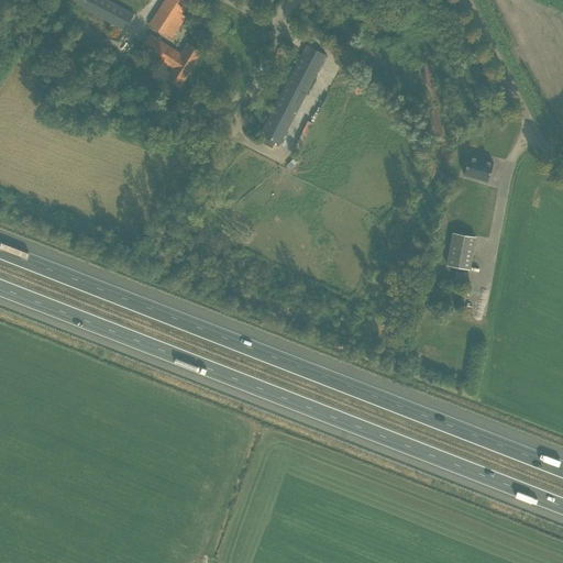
[(66,0),(124,31),(134,13),(108,0),(66,0)]
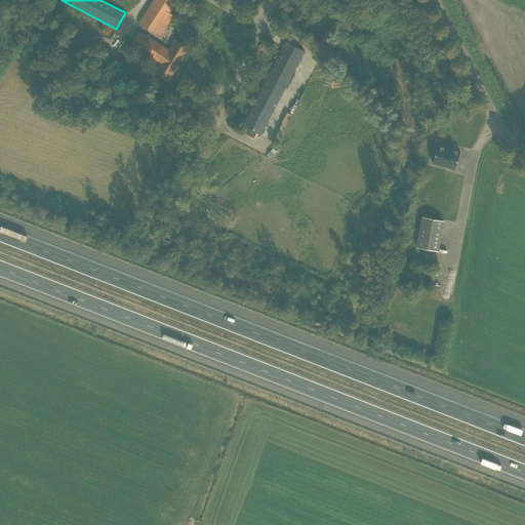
[(153,0),(138,23),(156,34),(178,0),(153,0)]
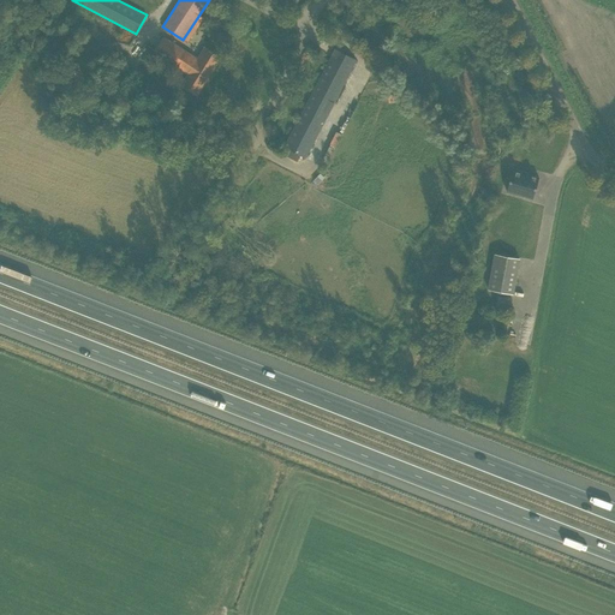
[(180,85),(197,96),(221,58),(204,47),(197,59),(160,35),(150,51),(187,73),(180,85)]
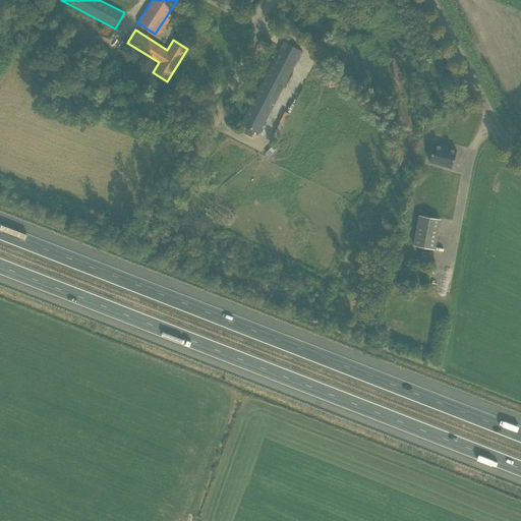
[(241,124),(258,133),(297,61),(301,52),(284,42),(279,51),(241,124)]
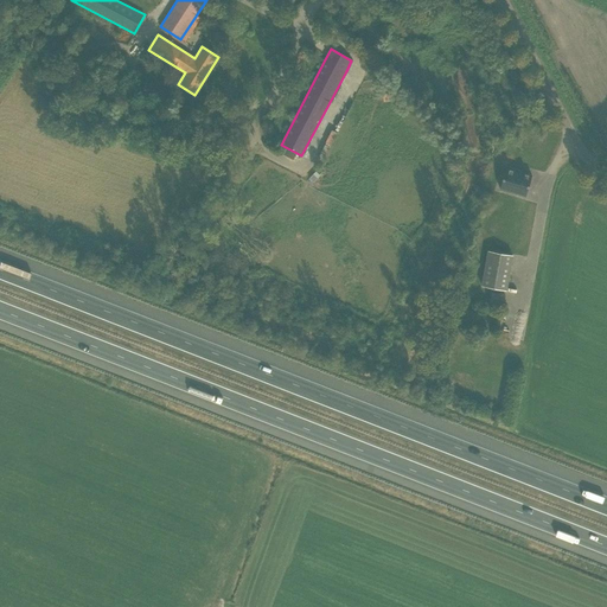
[(393,87),(382,88),(383,102),(394,101),(393,87)]
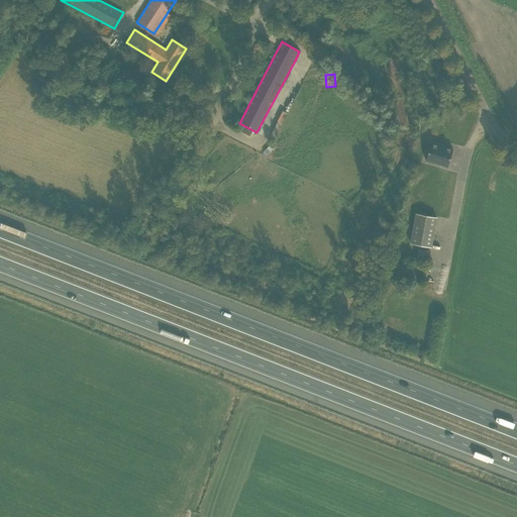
[(431,141),(426,161),(448,167),(452,149),(440,145),(440,144),(431,141)]
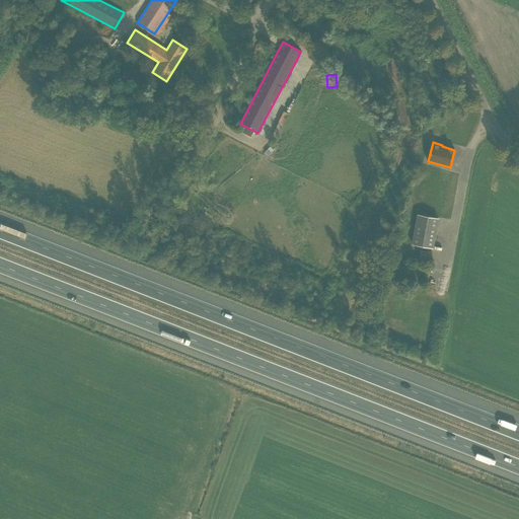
[(412,244),(433,248),(439,218),(417,214),(412,244)]
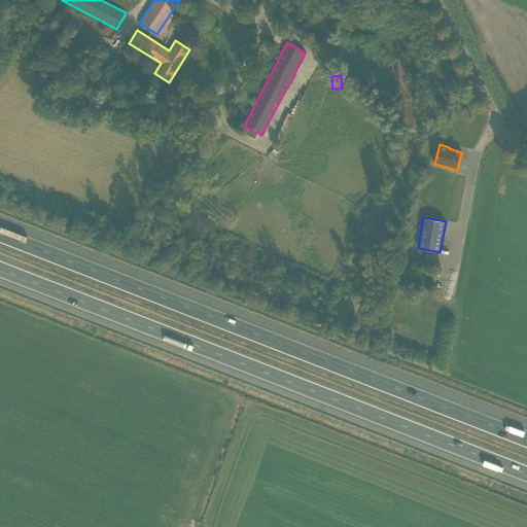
[(424,265),(437,267),(438,255),(426,253),(424,265)]
